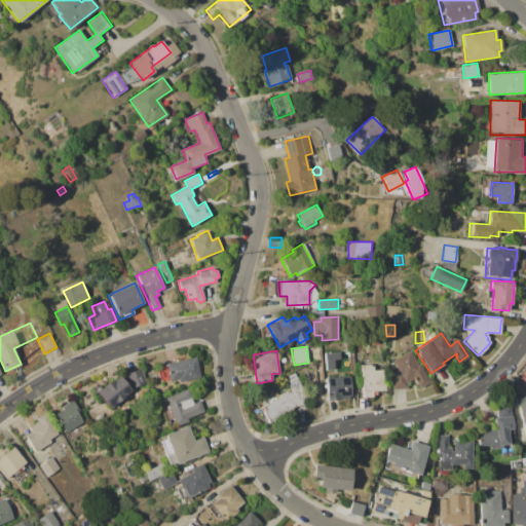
[(410,350),(417,364),(419,363),(430,381),(419,388),(413,377),(407,381),(407,387),(392,388),(390,372),(398,371),(392,361),(410,350)]
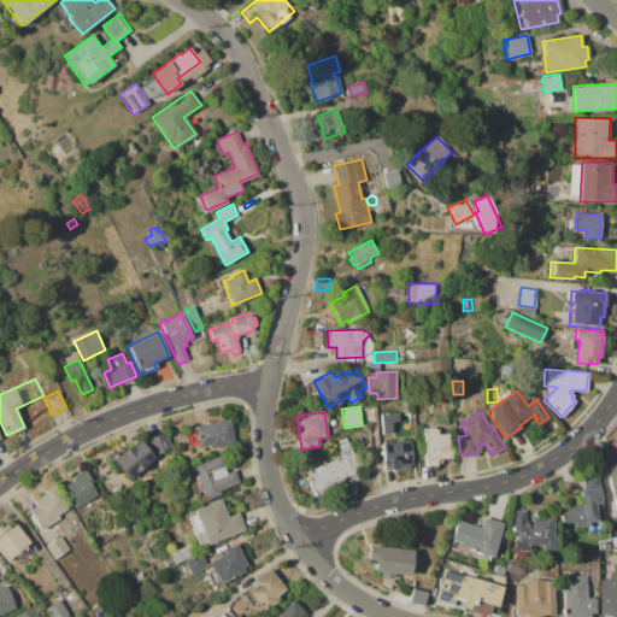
[(391,422),(398,422),(397,413),(380,415),(381,434),(391,433),(391,422)]
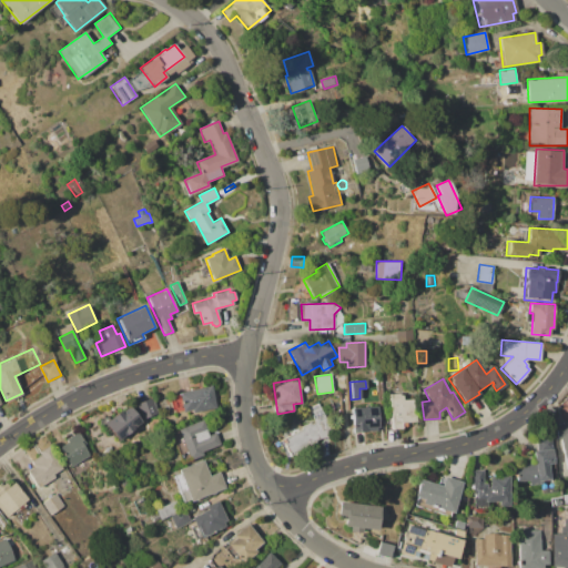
[(178,392),(212,385),(216,407),(193,413),(192,409),(182,412),(178,392)]
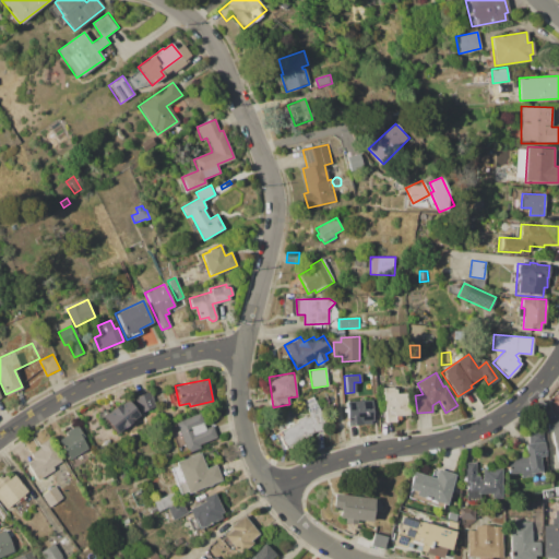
[(383,388),(394,387),(394,390),(396,389),(396,394),(406,393),(407,407),(409,406),(409,413),(394,414),(394,421),(385,421),(383,388)]
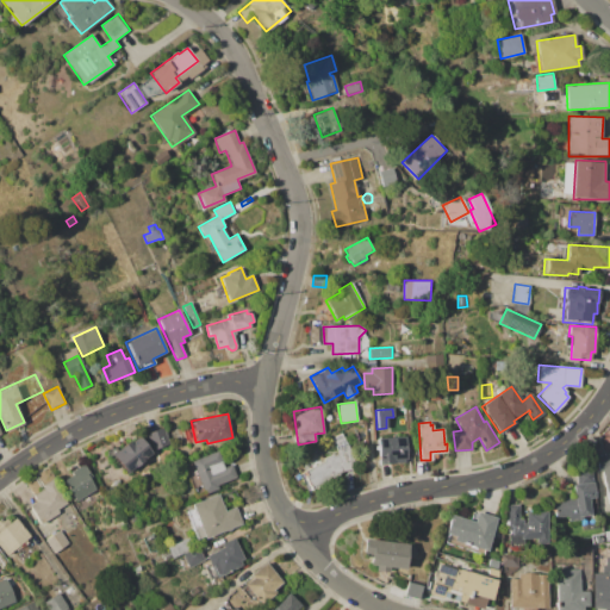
[(148,433),(165,427),(170,443),(154,449),(148,433)]
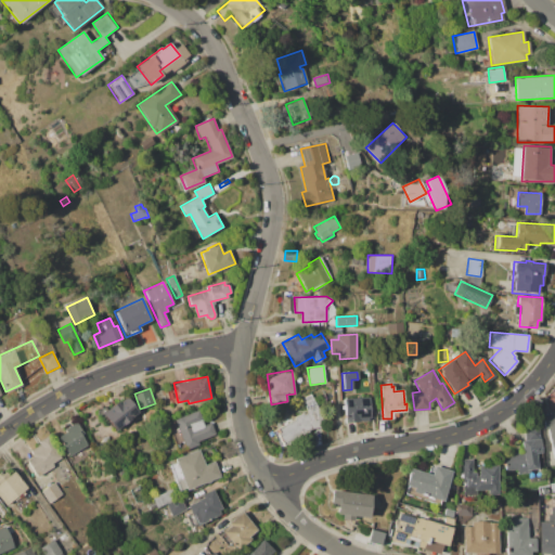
[(274,430),(296,420),(295,416),(302,412),(305,415),(309,412),(301,399),(310,395),(324,422),(322,426),(315,426),(282,444),(274,430)]
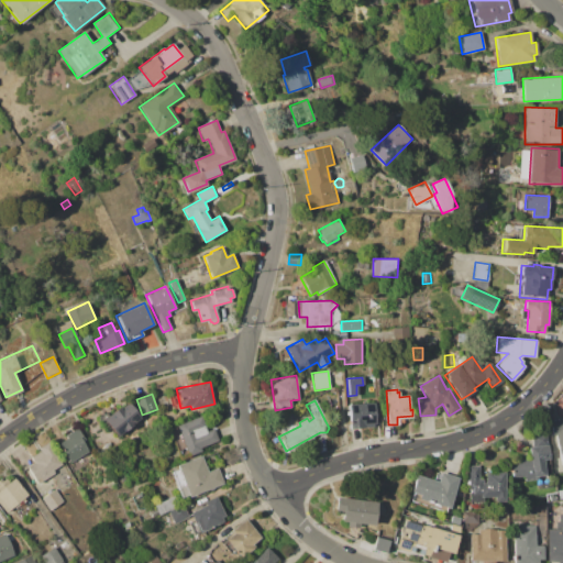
[(117,437),(105,420),(128,403),(141,419),(117,437)]
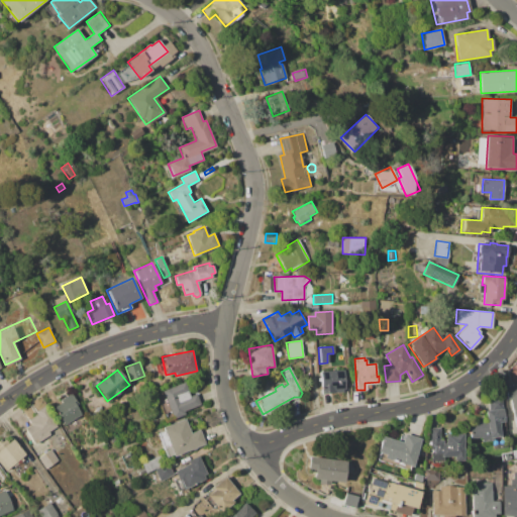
[(320,371),(344,370),(345,389),(342,389),(342,393),(321,395),(320,371)]
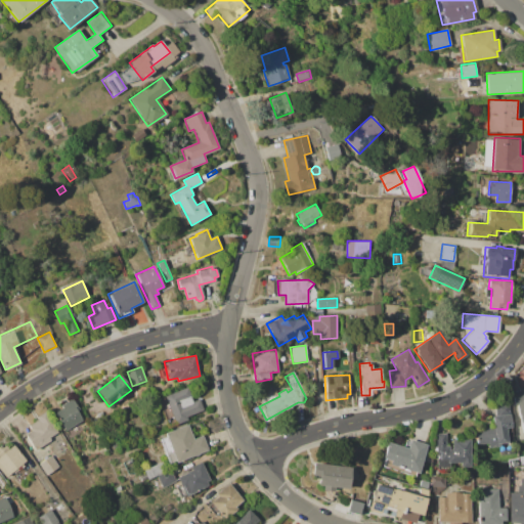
[(165,395),(188,386),(193,402),(200,400),(203,410),(185,417),(187,421),(176,425),(165,395)]
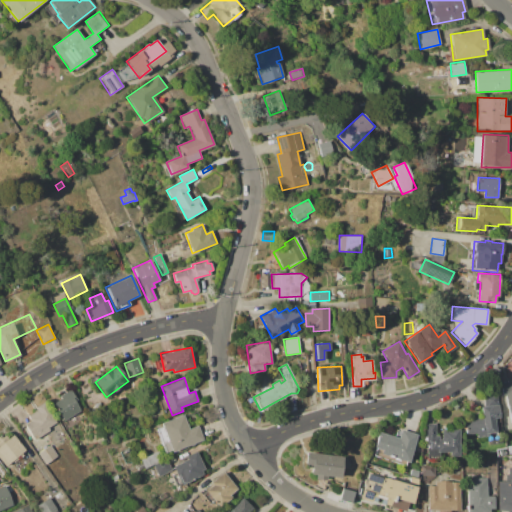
[(502,382),(511,380),(511,427),(507,428),(502,382)]
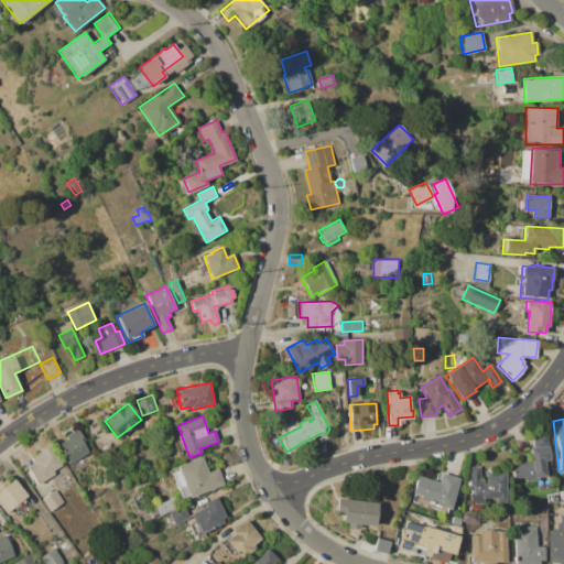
[(77,429),(83,438),(80,440),(88,453),(69,464),(58,445),(67,440),(65,436),(77,429)]
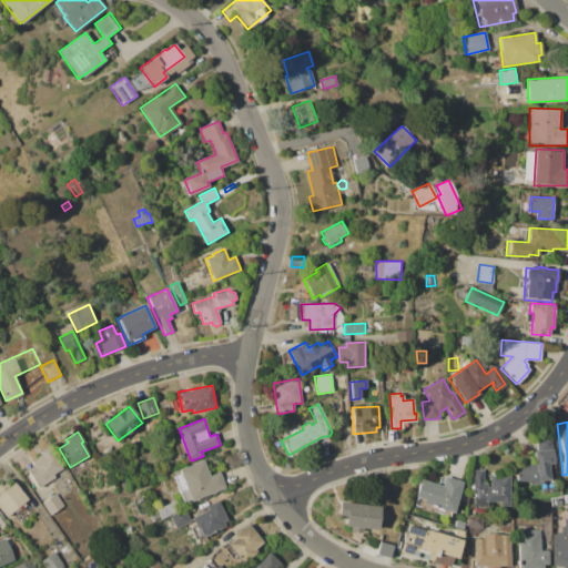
[(551,437),(554,464),(548,464),(549,480),(541,482),(541,484),(529,485),(528,480),(516,482),(514,466),(536,464),(535,450),(537,450),(536,438),(551,437)]
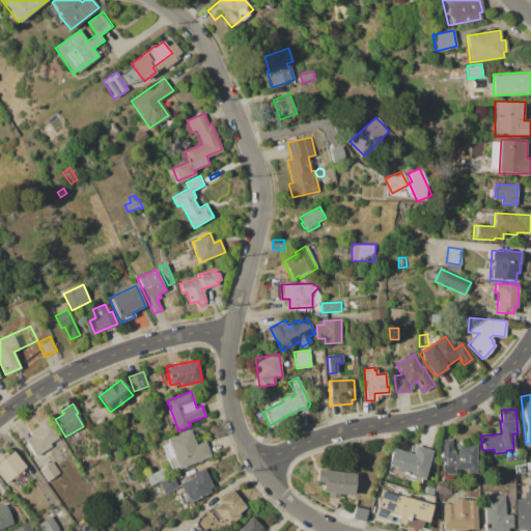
[(46,417),(59,438),(51,444),(52,446),(33,458),(23,442),(32,436),(29,430),(38,424),(37,422),(46,417)]
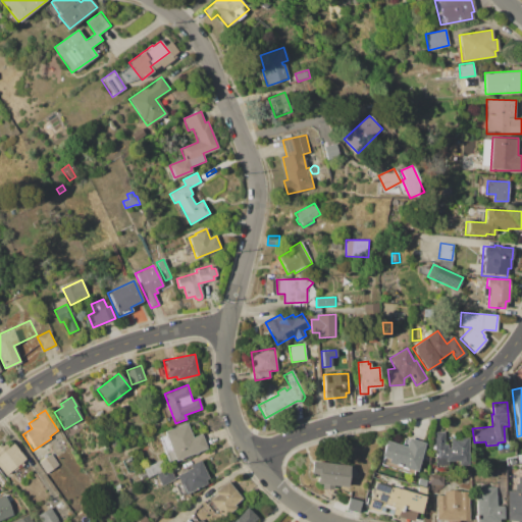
[(164,431),(187,423),(193,438),(202,435),(207,449),(175,461),(164,431)]
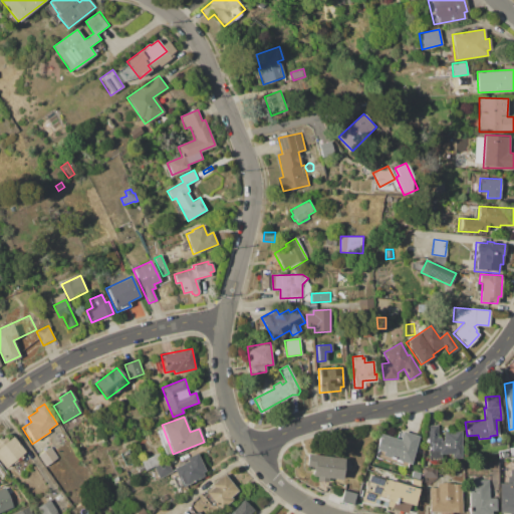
[(428,426),(437,426),(437,438),(441,438),(441,441),(444,441),(444,432),(462,431),(463,460),(452,460),(452,454),(442,454),(442,460),(429,460),(428,426)]
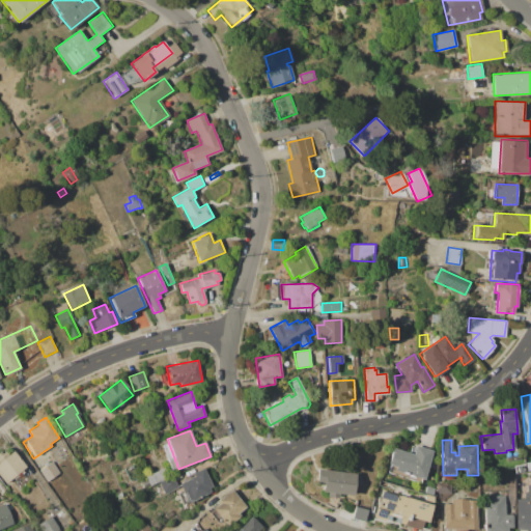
[(112,448),(118,446),(121,451),(115,454),(112,448)]
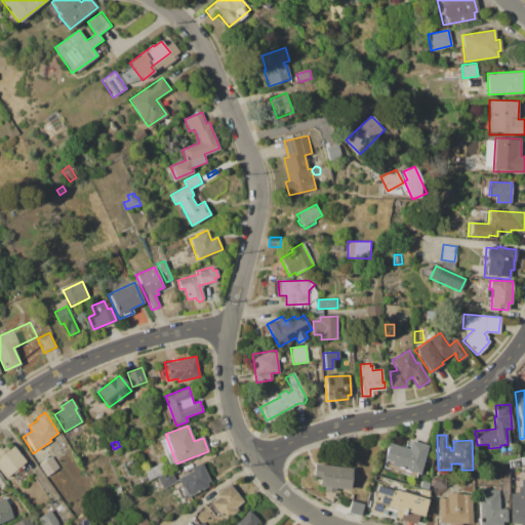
[(428,445),(419,473),(390,465),(391,460),(382,458),(387,443),(409,449),(411,441),(428,445)]
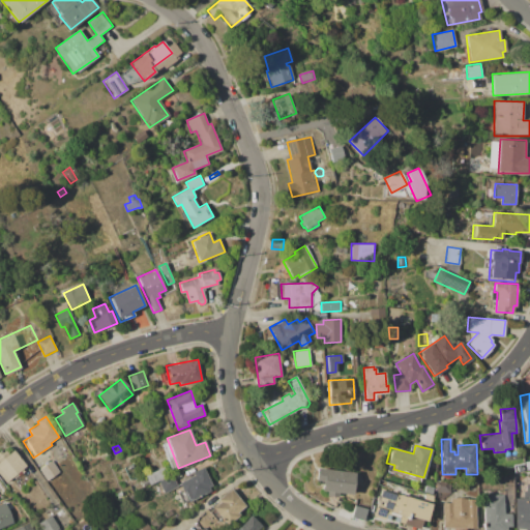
[(0,475),(0,454),(5,450),(8,454),(13,450),(26,466),(23,469),(25,471),(15,479),(12,476),(5,482),(0,475)]
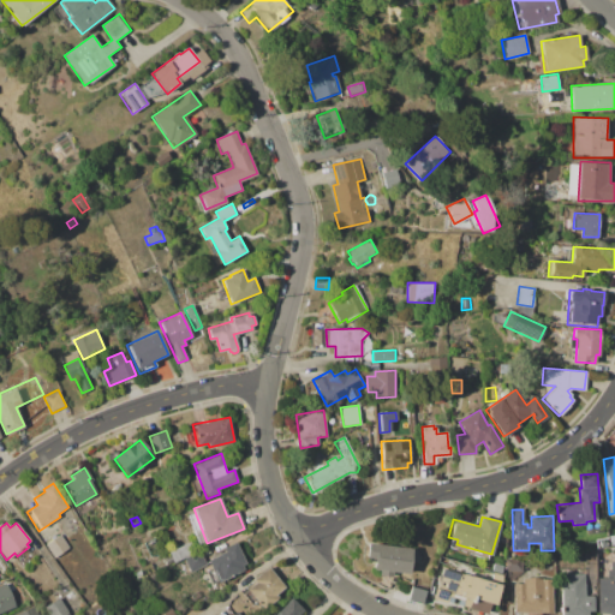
[(46,544),(60,535),(70,548),(55,557),(46,544)]
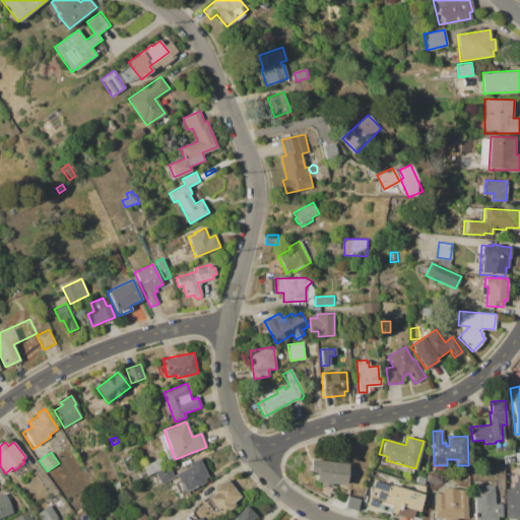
[(146,474),(142,466),(160,458),(164,466),(146,474)]
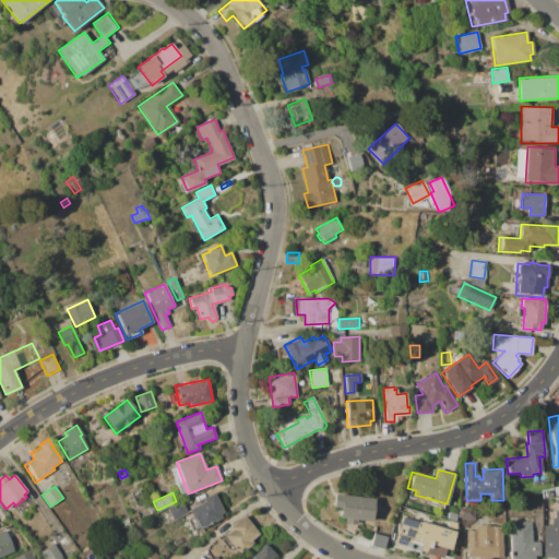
[(215,494),(223,511),(219,513),(222,519),(199,530),(189,509),(204,502),(203,499),(215,494)]
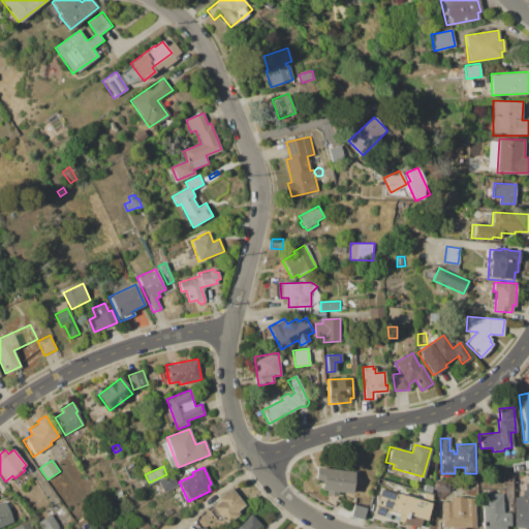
[(316,467),(355,471),(352,493),(338,491),(337,496),(325,494),(325,490),(321,489),(322,480),(314,479),(316,467)]
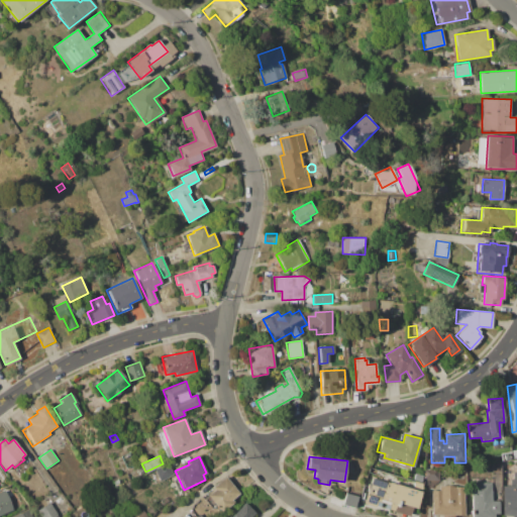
[(160,481),(154,470),(168,463),(173,475),(160,481)]
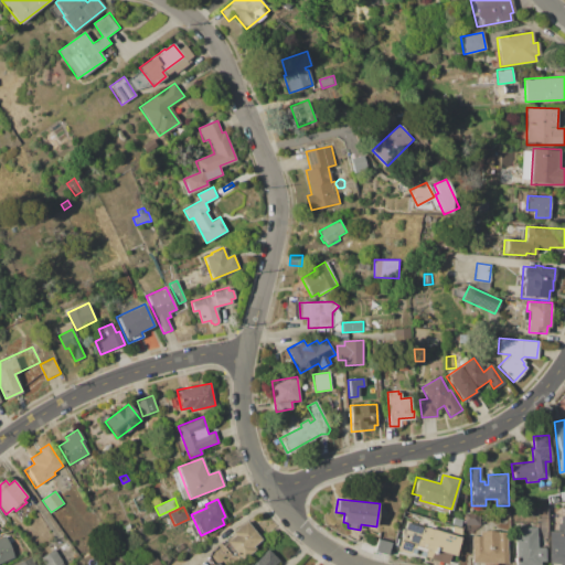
[(465,513),(481,513),(481,524),(465,524),(465,513)]
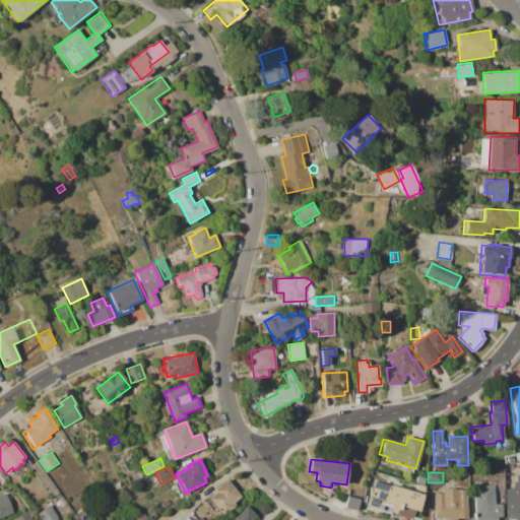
[(514,519),(505,519),(506,489),(513,489),(513,481),(516,481),(517,475),(519,474),(519,519),(514,519)]
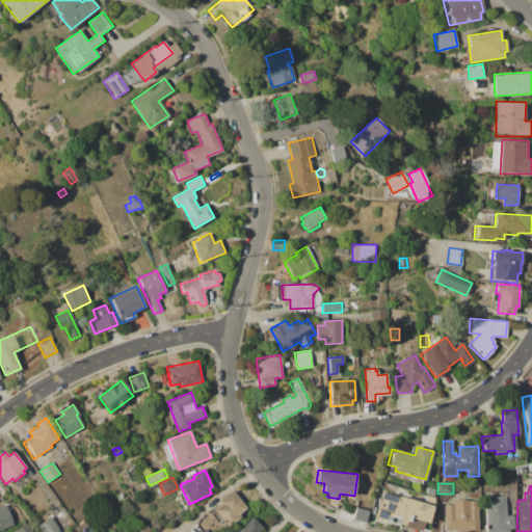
[(427,487),(435,489),(433,496),(425,493),(427,487)]
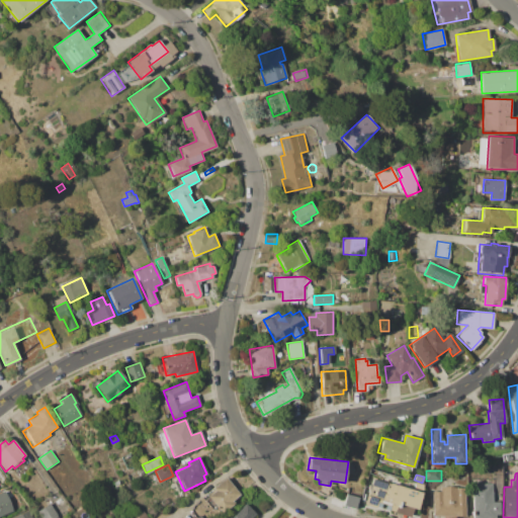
[(207,497),(214,491),(212,489),(226,478),(240,494),(232,501),(234,504),(222,514),(207,497)]
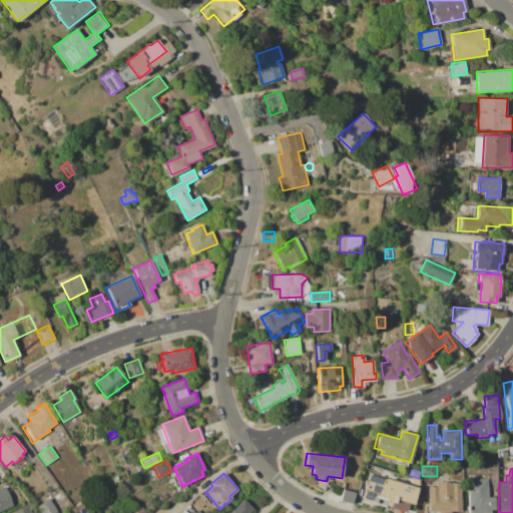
[(369,474),(395,481),(393,489),(396,490),(397,488),(400,489),(401,484),(417,488),(413,502),(410,501),(407,512),(391,508),(393,501),(372,495),(371,500),(363,498),(369,474)]
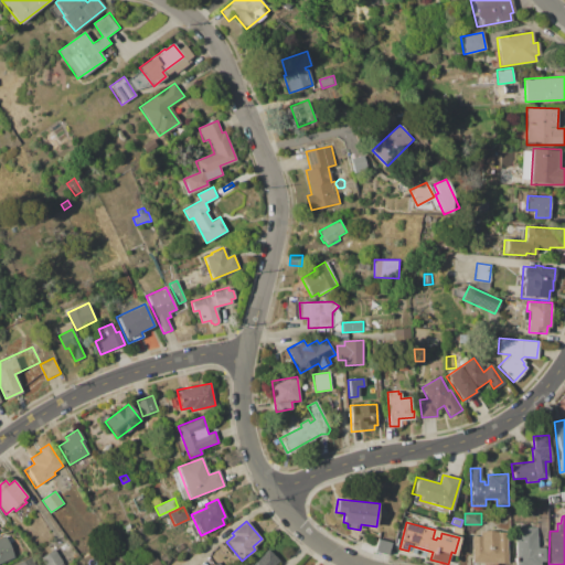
[(123,526),(130,523),(134,529),(126,533),(123,526)]
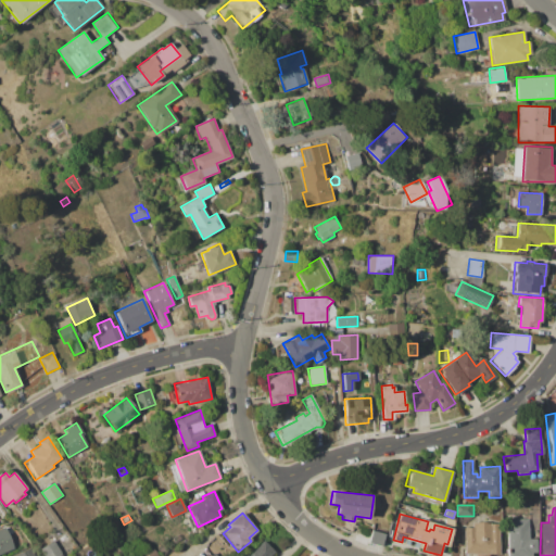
[(507,555),(507,518),(529,518),(529,539),(536,539),(536,552),(529,552),(529,555),(507,555)]
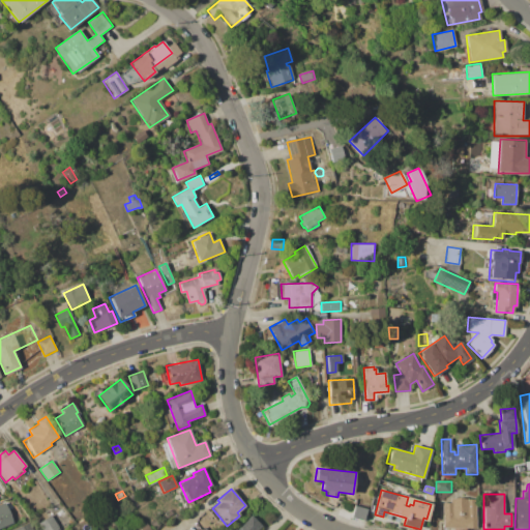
[(443,529),(443,502),(450,502),(450,499),(475,498),(476,528),(443,529)]
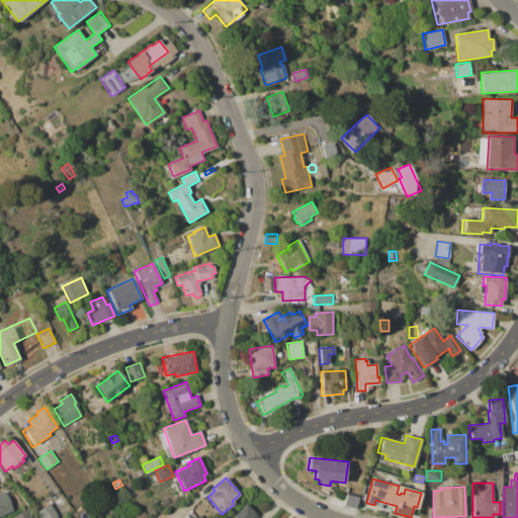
[(0,516),(0,493),(5,491),(10,502),(13,512),(0,516)]
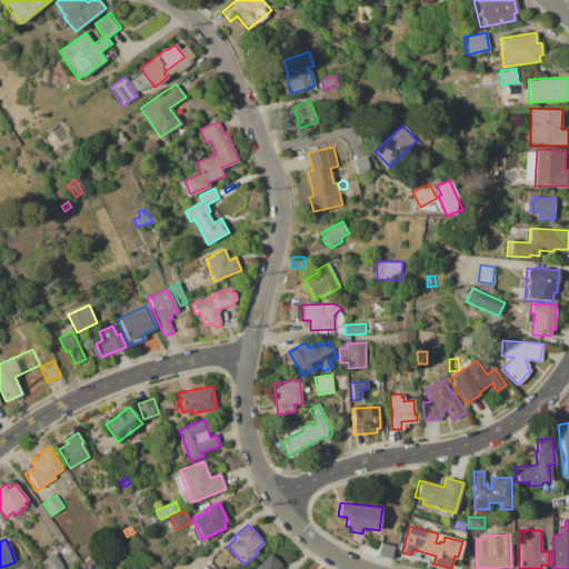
[(381,542),(393,547),(390,559),(377,556),(381,542)]
